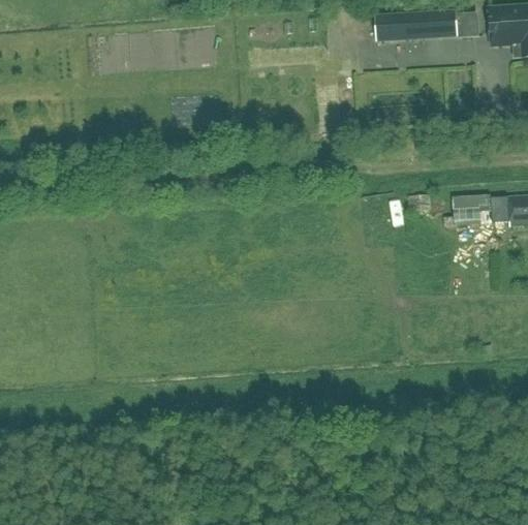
[(527,2),(486,5),(488,47),(511,45),(513,58),(527,56),(527,2)]
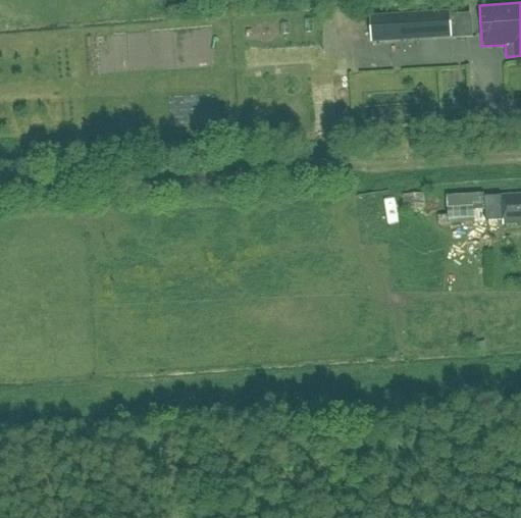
[(368,14),(369,40),(449,36),(447,10),(368,14)]
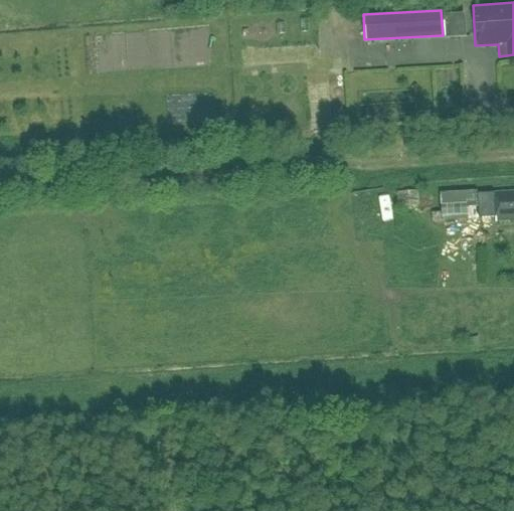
[(449,35),(472,33),(470,12),(448,13),(449,35)]
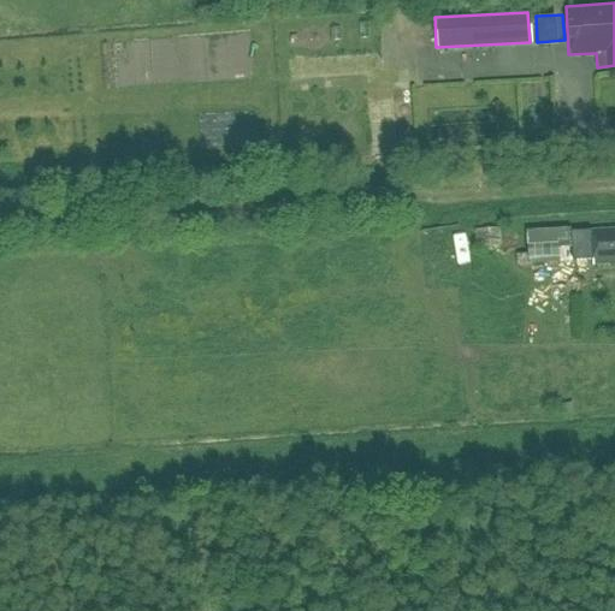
[(297,46),(312,46),(312,28),(297,28),(297,46)]
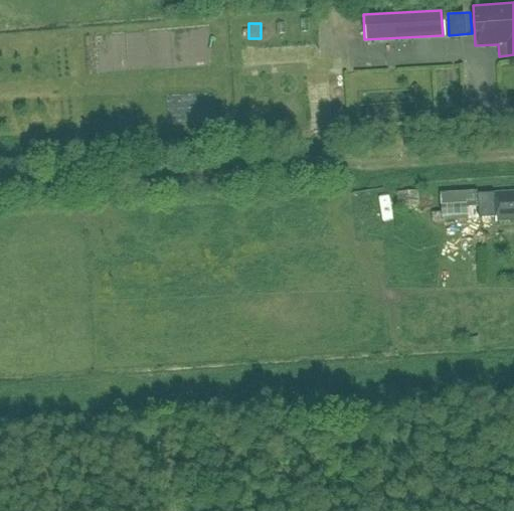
[(418,189),(406,192),(409,206),(422,203),(418,189)]
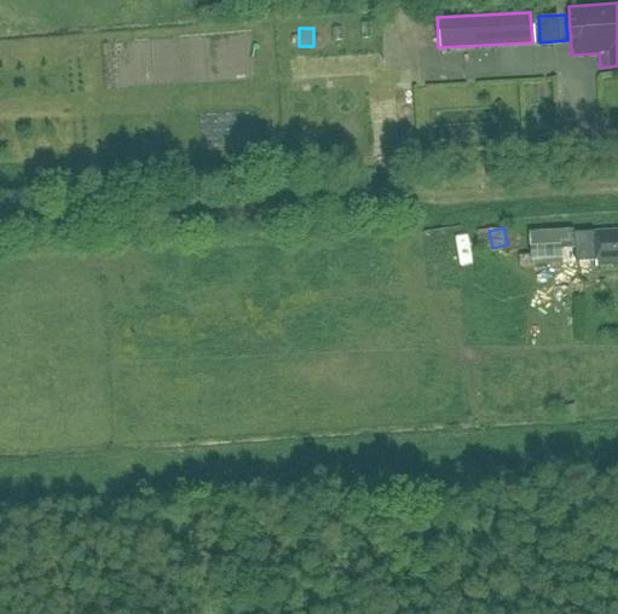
[(617,261),(617,227),(572,231),(575,259),(594,258),(595,264),(617,261)]
